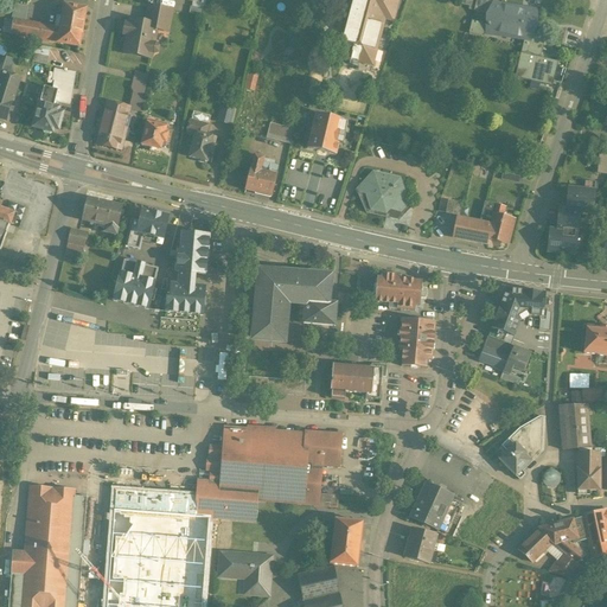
[(351,0),(345,26),(362,30),(358,43),(351,42),(350,49),(347,58),(371,65),(382,25),(371,23),(374,16),(391,20),(396,0),(351,0)]
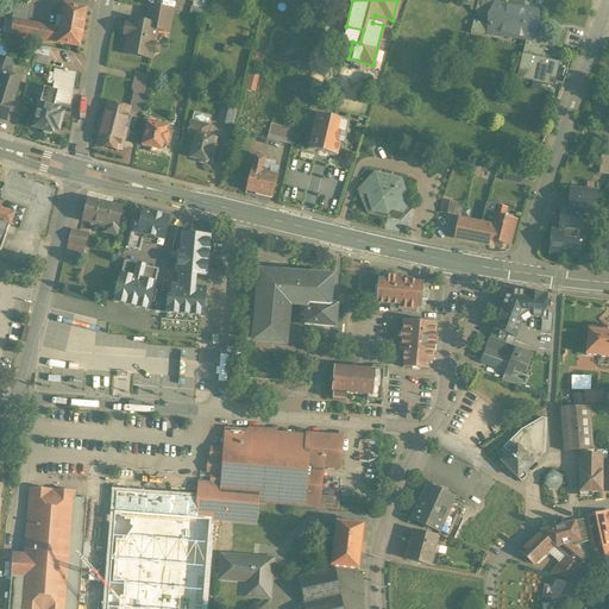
[(463,0),(462,6),(463,6),(462,8),(462,11),(463,13),(465,14),(468,13),(470,12),(470,11),(472,0),(463,0)]
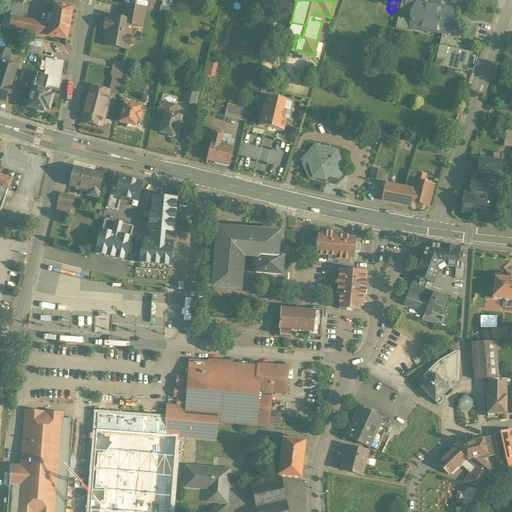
[(417,0),(401,0),(399,10),(413,13),(415,4),(416,4),(417,0)]
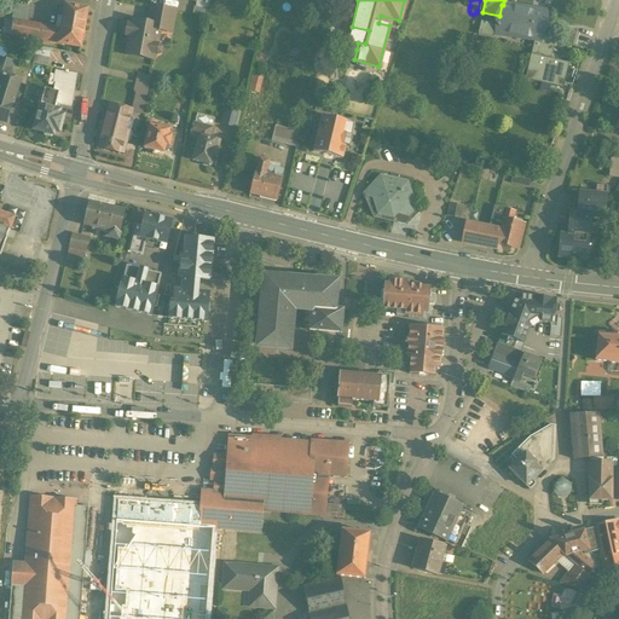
[(88,10),(65,5),(61,30),(58,44),(58,45),(81,50),(88,10)]
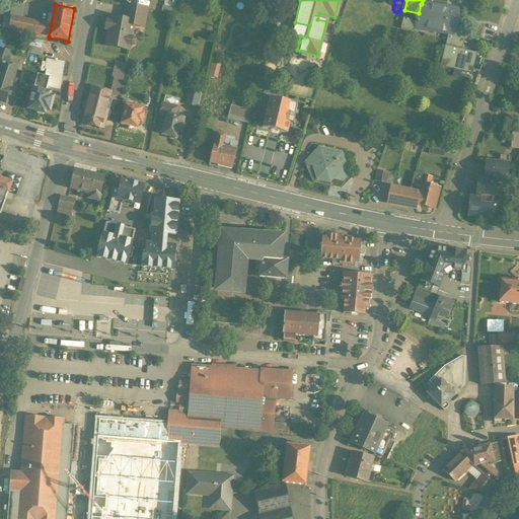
[(422,4),(421,4),(419,13),(417,21),(415,28),(415,29),(418,29),(426,31),(427,27),(448,32),(453,33),(454,28),(458,9),(450,7),(450,8),(443,7),(443,9),(422,4)]
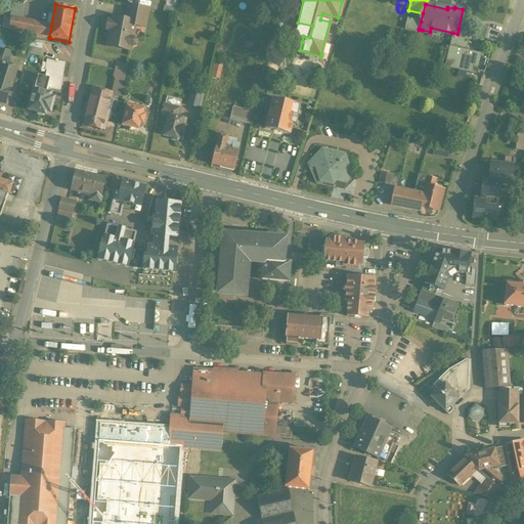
[(148,10),(128,6),(125,20),(135,23),(134,27),(144,29),(148,10)]
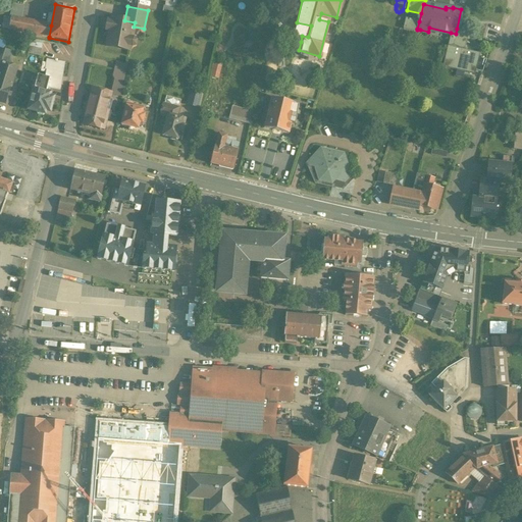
[(51,25),(11,17),(9,30),(49,37),(51,25)]
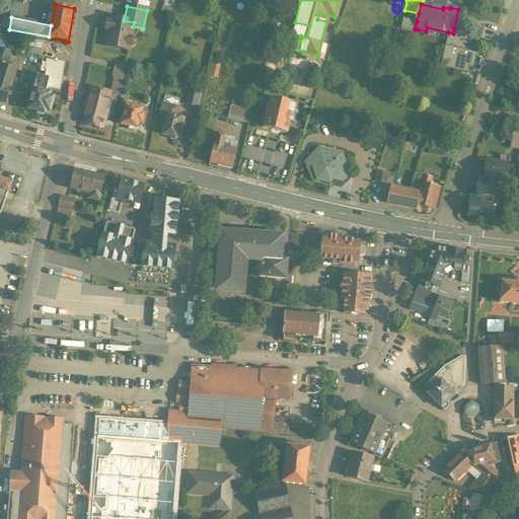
[(417,21),(402,17),(400,29),(413,31),(415,29),(415,28),(417,21)]
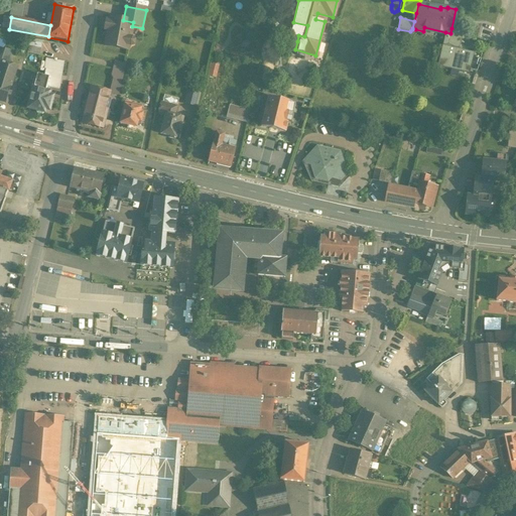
[(123,20),(110,18),(110,22),(107,21),(105,30),(108,30),(105,44),(127,48),(128,48),(128,47),(128,46),(130,46),(133,45),(134,40),(132,38),(130,38),(132,26),(133,22),(123,20)]
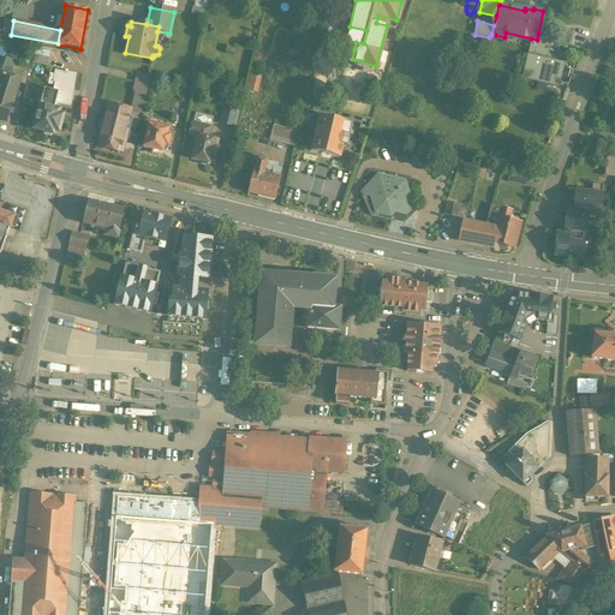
[(366,30),(350,27),(344,46),(354,49),(356,42),(363,43),(366,30)]
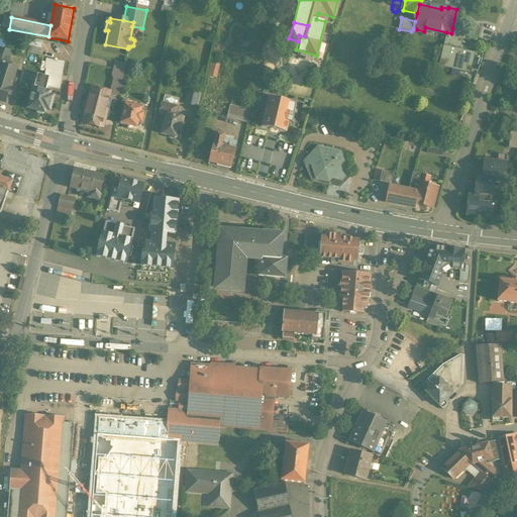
[(451,33),(446,32),(443,46),(459,49),(463,32),(452,28),(451,33)]
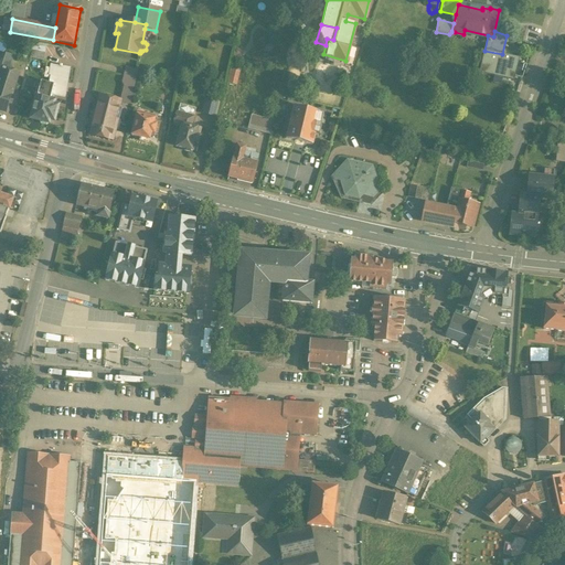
[(44,54),(31,51),(30,59),(43,61),(44,54)]
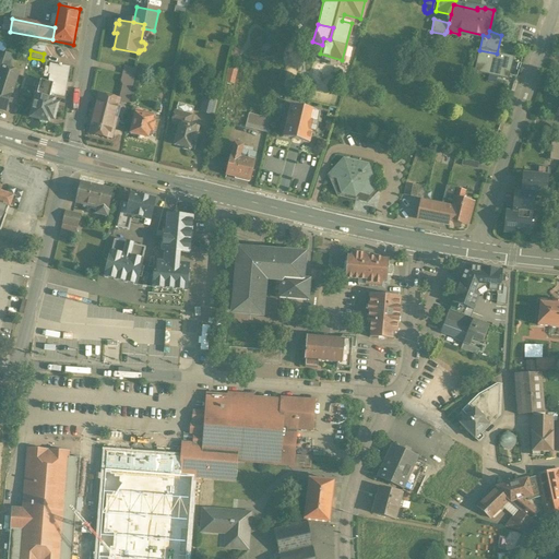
[(479,50),(474,72),(508,80),(513,58),(497,54),(479,50)]
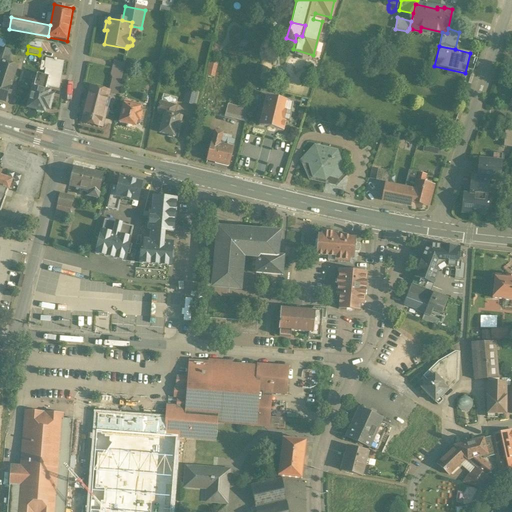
[(24,57),(11,53),(8,64),(7,66),(16,69),(21,71),(24,57)]
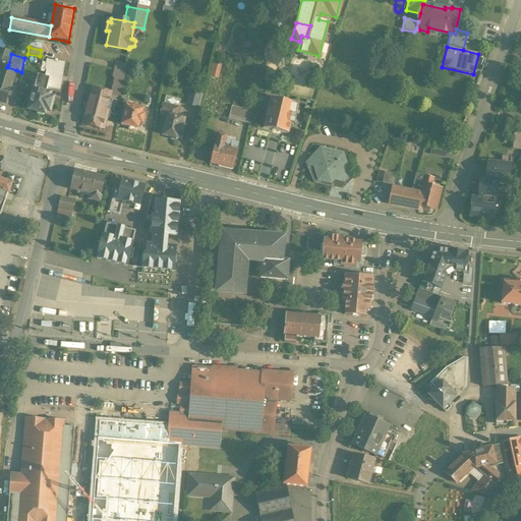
[(64,64),(50,61),(47,78),(49,78),(47,88),(59,90),(60,90),(62,75),(64,64)]
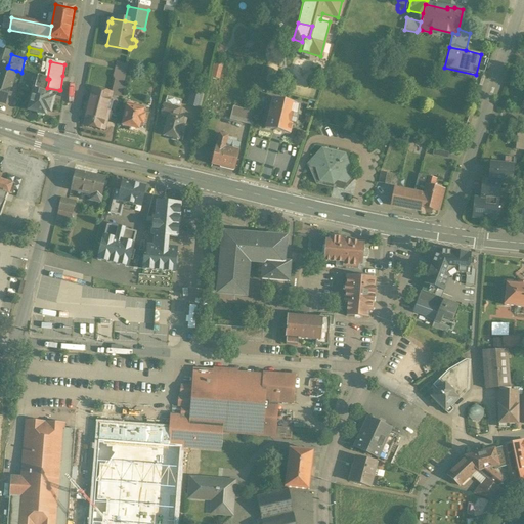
[(0,80),(3,81),(1,85),(0,84),(0,102),(5,104),(10,88),(16,71),(7,68),(8,66),(2,63),(0,69),(0,80)]
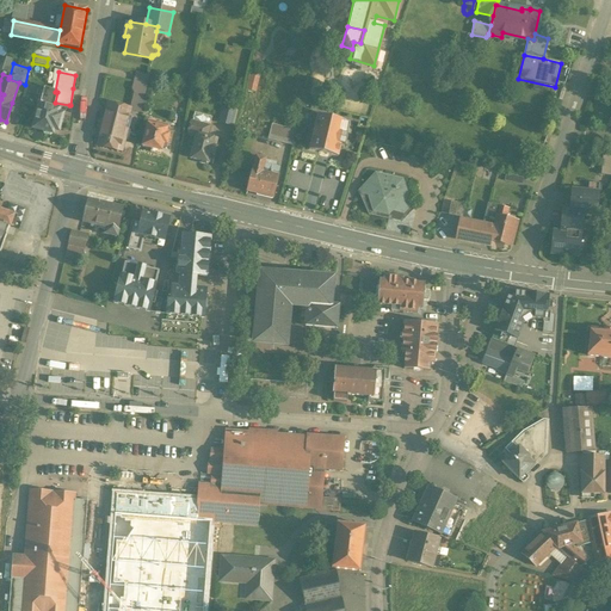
[(148,78),(136,74),(135,82),(146,86),(148,78)]
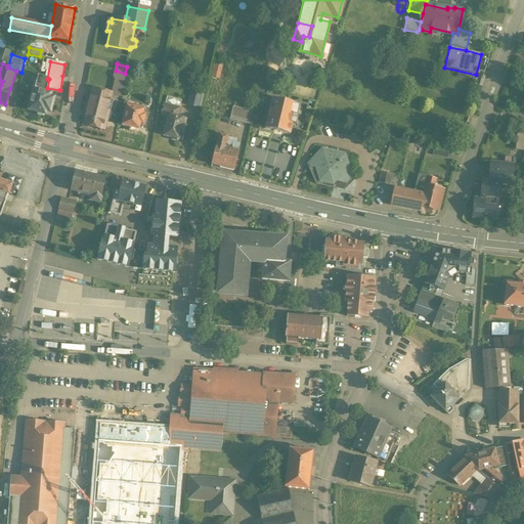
[(214,77),(223,78),(224,66),(215,64),(214,77)]
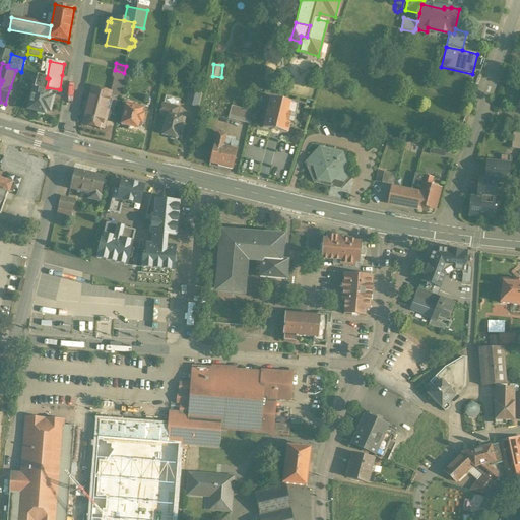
[(124,73),(115,70),(113,76),(115,79),(114,84),(121,86),(124,73)]
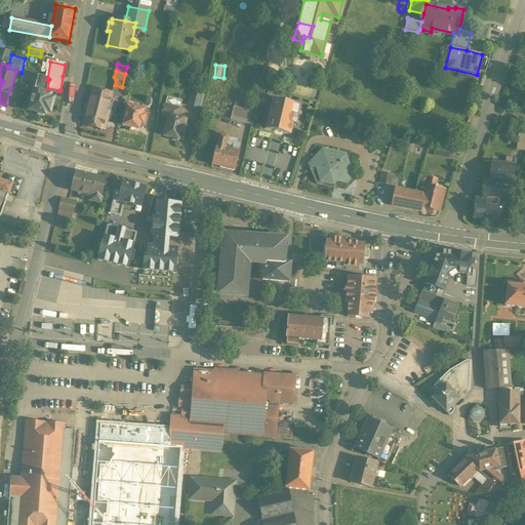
[(47,79),(38,76),(34,90),(46,93),(47,88),(49,79),(47,79)]
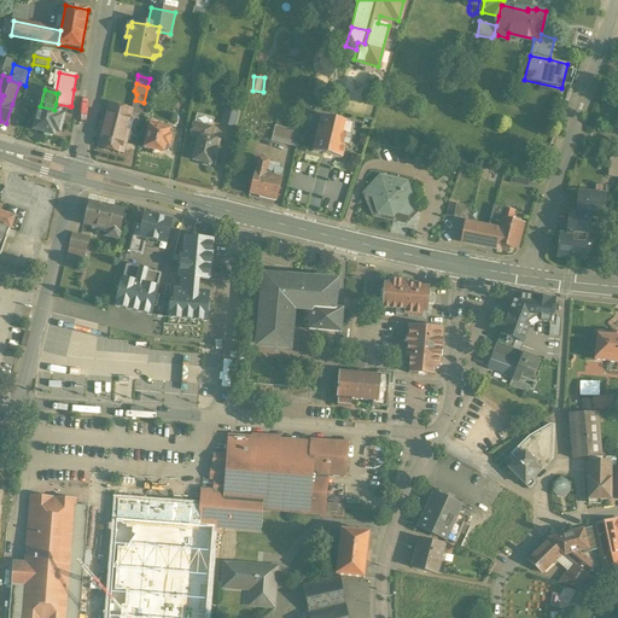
[(244,105),(227,101),(223,117),(239,121),(244,105)]
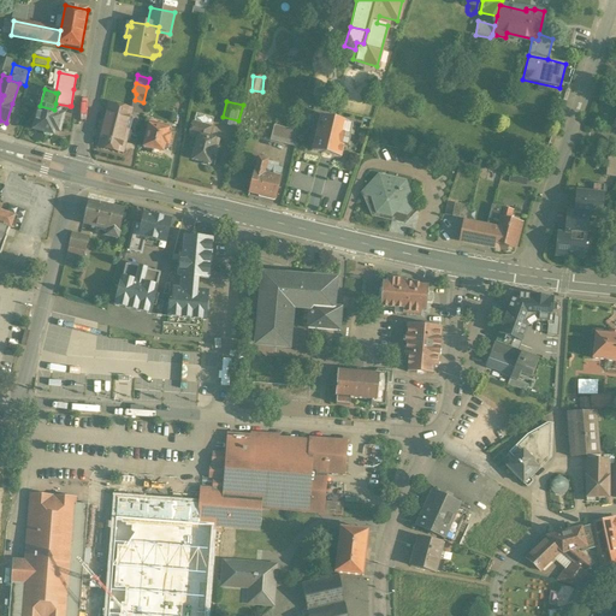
[(126,110),(110,105),(105,124),(122,128),(125,113),(126,110)]
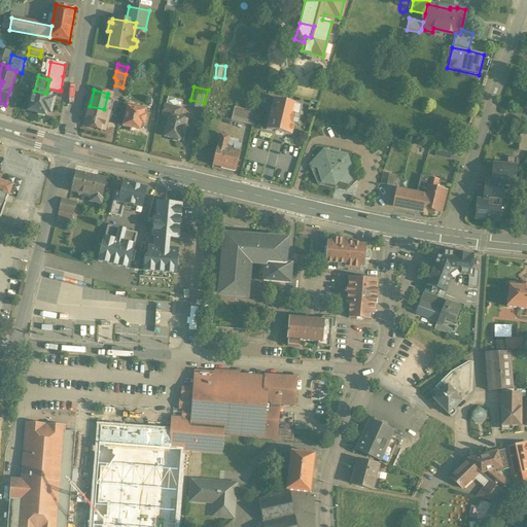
[(34,91),(28,111),(37,113),(37,114),(37,115),(43,117),(44,116),(44,115),(45,115),(46,112),(50,113),(54,99),(50,98),(51,95),(46,94),(34,91)]
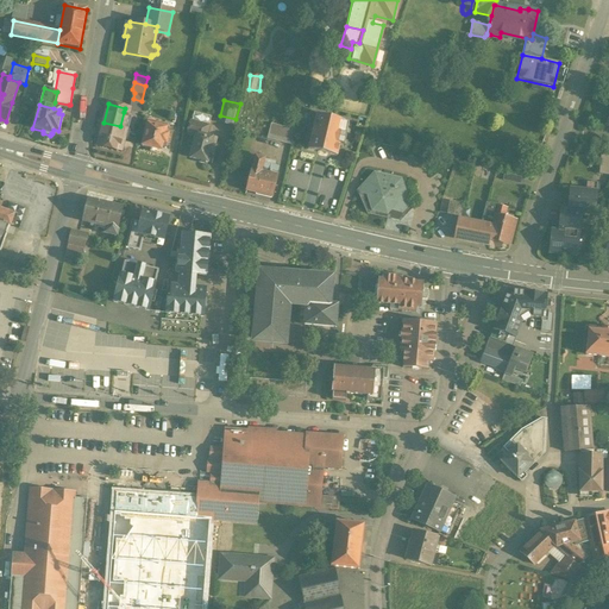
[(104,123),(98,145),(119,150),(121,150),(127,129),(126,129),(130,118),(127,118),(129,113),(124,112),(120,126),(104,123)]
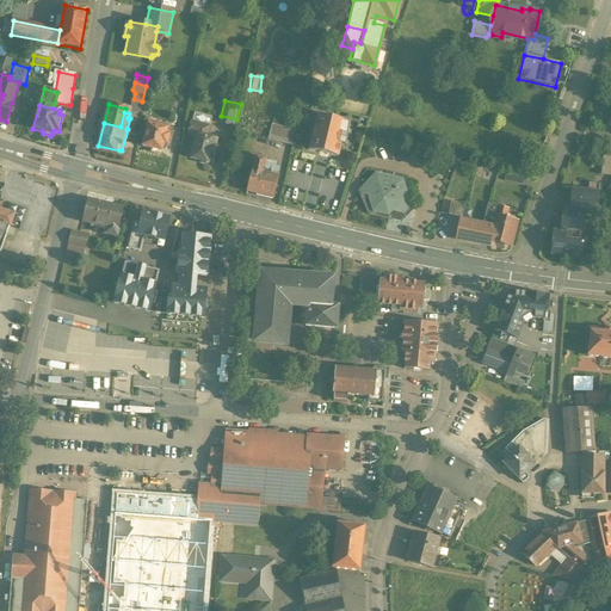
[(335,118),(325,116),(325,118),(316,117),(309,149),(338,156),(345,124),(334,121),(335,118)]
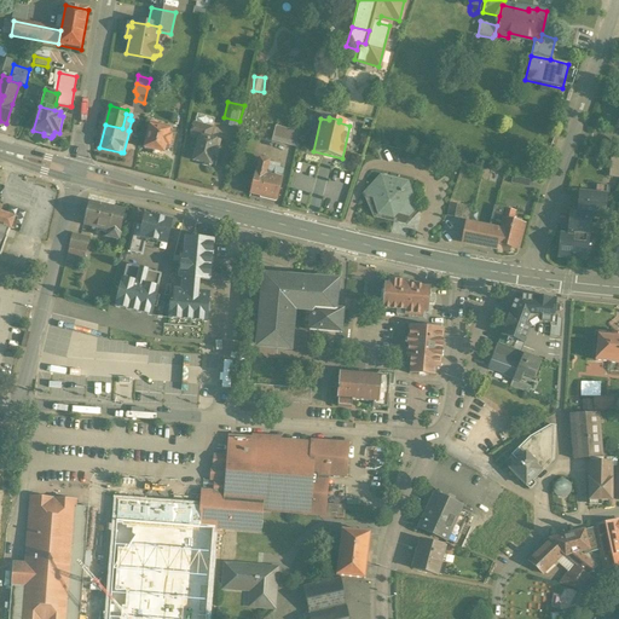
[(213,128),(194,123),(190,136),(198,138),(192,161),(202,163),(202,166),(209,168),(210,166),(212,166),(213,158),(217,158),(219,150),(218,150),(219,142),(209,139),(213,128)]
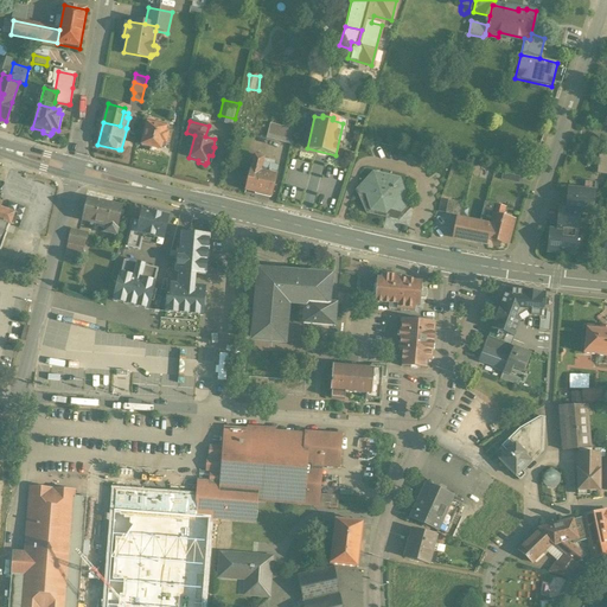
[(158,127),(147,125),(141,146),(151,148),(149,152),(159,154),(160,151),(163,144),(165,145),(168,134),(165,134),(166,129),(164,128),(164,126),(158,123),(158,127)]
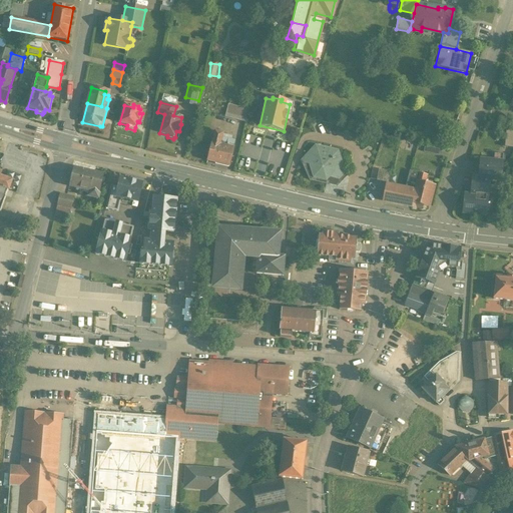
[(248,110),(227,104),(224,117),(244,122),(248,110)]
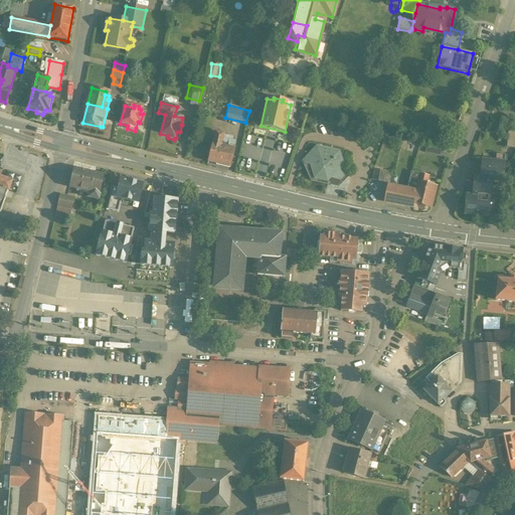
[(224,134),(215,132),(212,144),(208,161),(218,164),(218,165),(229,168),(229,167),(230,167),(234,150),(233,149),(235,141),(222,138),(223,135),(224,135),(224,134)]
